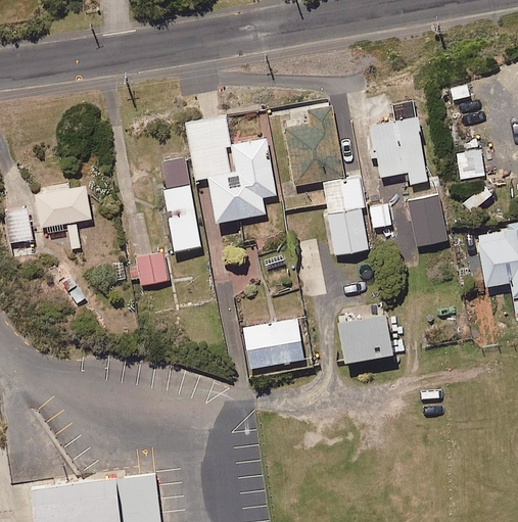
[(307,126),(281,131),(291,187),(338,179),(325,107),(303,111),(307,126)]
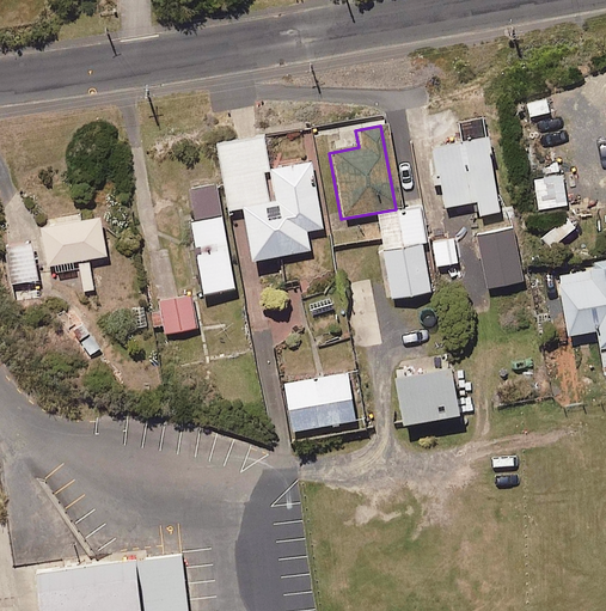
[(487,133),(428,144),(439,211),(472,205),(475,215),(500,212),(487,133)]
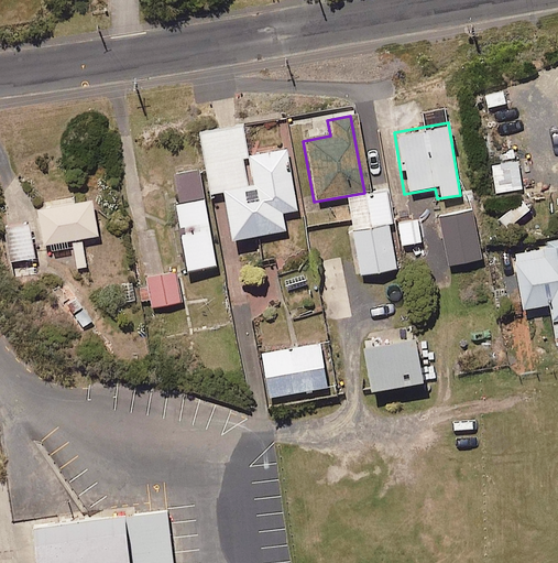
[(254,188),(226,193),(232,238),(282,229),(280,213),(293,210),(284,153),(249,159),(254,188)]
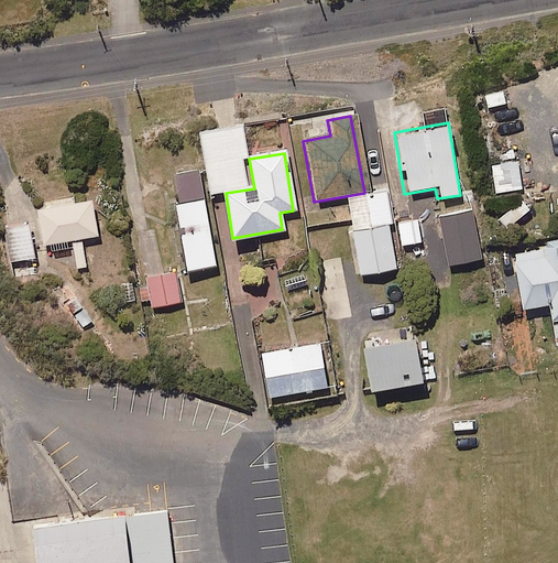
[(204,198),(170,205),(183,274),(217,268),(204,198)]
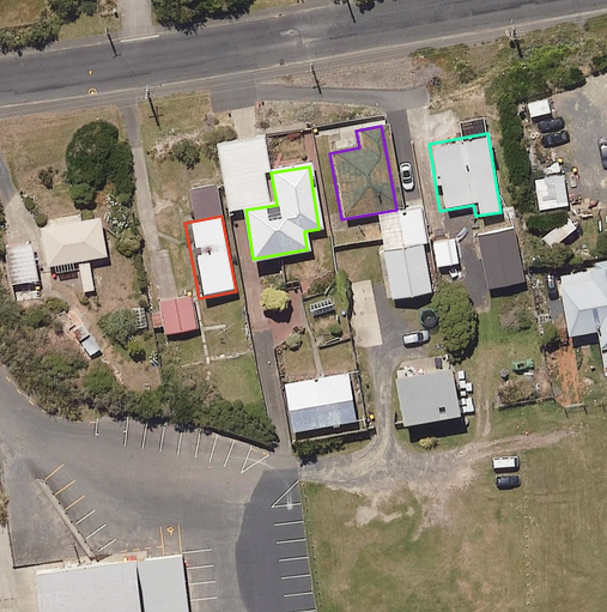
[(98,218),(44,229),(52,261),(105,250),(98,218)]
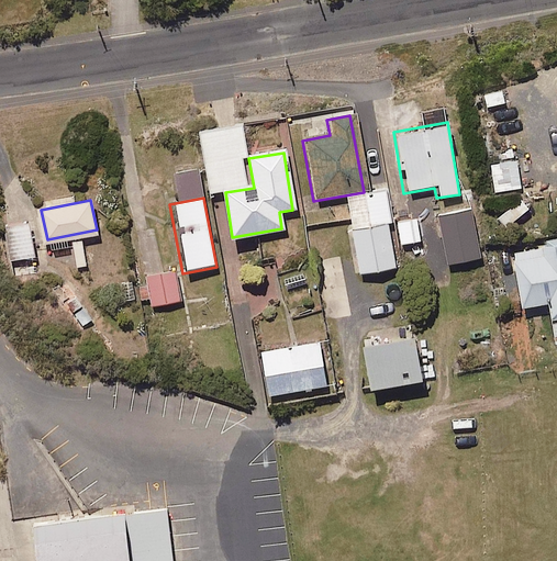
[(477,259),(468,210),(436,215),(445,265),(477,259)]
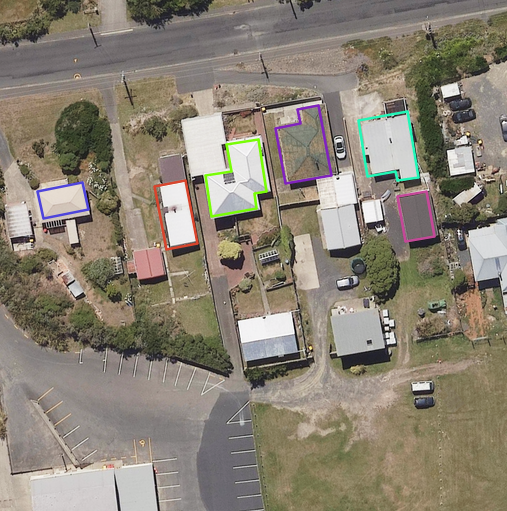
[(24,205),(2,209),(6,237),(28,234),(24,205)]
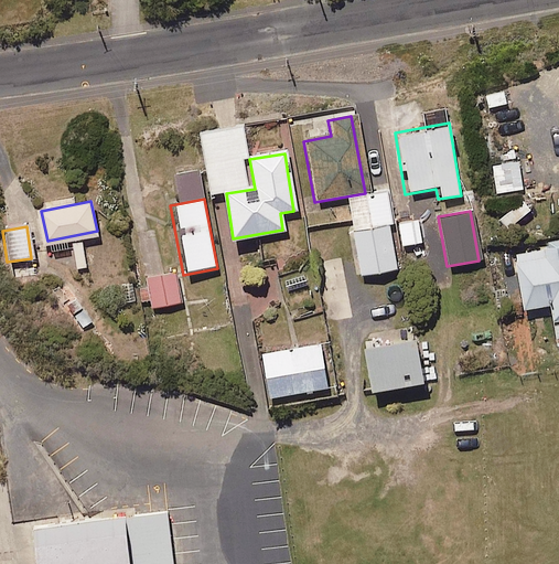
[(179,302),(173,273),(144,277),(149,307),(179,302)]
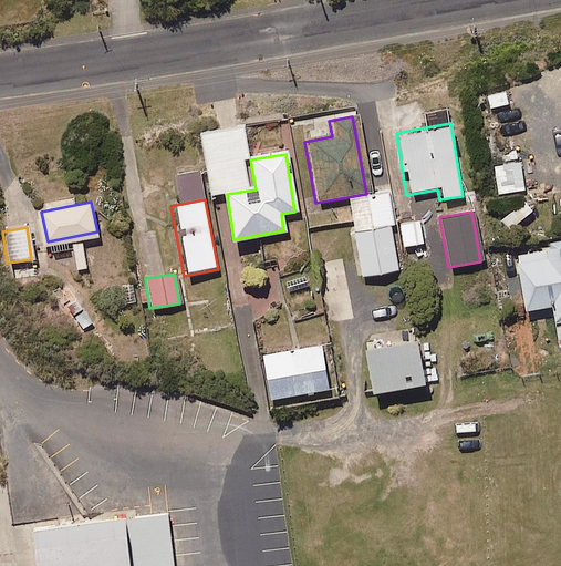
[(413,343),(366,352),(374,394),(421,386),(413,343)]
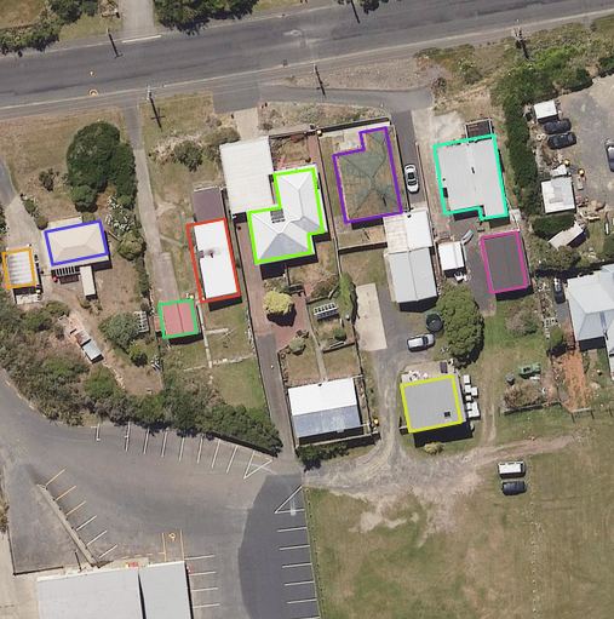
[(349,379),(288,391),(297,435),(359,424),(349,379)]
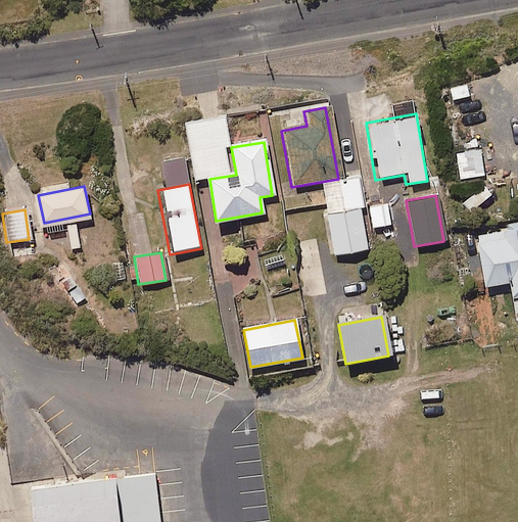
[(32,488),(36,521),(160,521),(155,472),(78,482),(32,488)]
